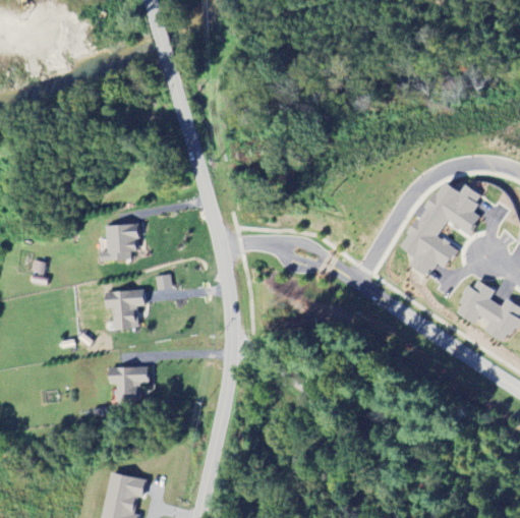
[(398,247),(412,256),(407,265),(425,276),(435,262),(445,268),(458,248),(437,235),(445,221),(468,235),(480,216),(472,211),(482,194),(464,183),(459,191),(440,179),(398,247)]
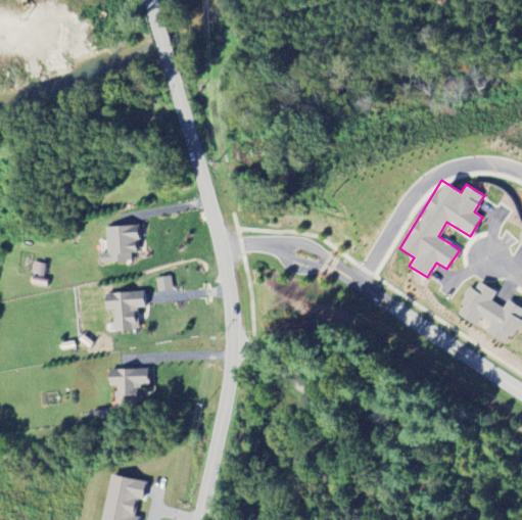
[(105,226),(106,251),(99,251),(99,261),(131,260),(131,251),(138,251),(137,225),(105,226)]
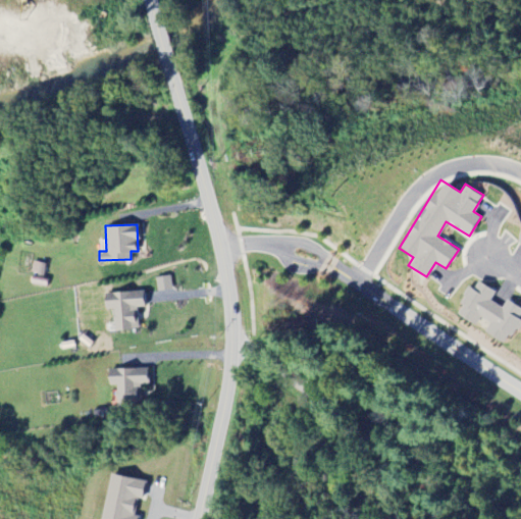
[(157,290),(171,288),(170,274),(156,275),(157,290)]
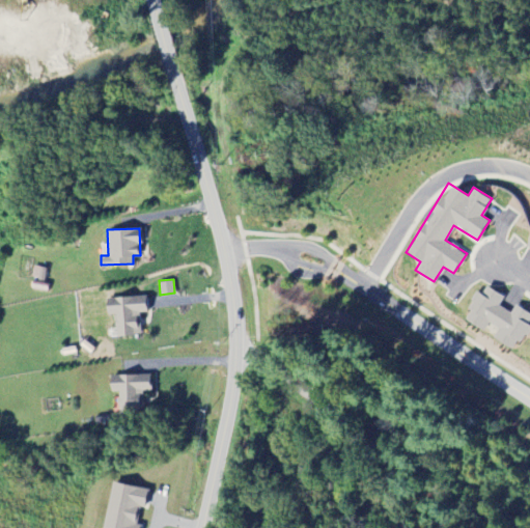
[(462,317),(482,330),(487,322),(497,328),(492,336),(513,350),(528,324),(527,323),(529,317),(529,312),(514,304),(510,311),(498,304),(503,295),(485,284),(480,293),(476,290),(462,317)]
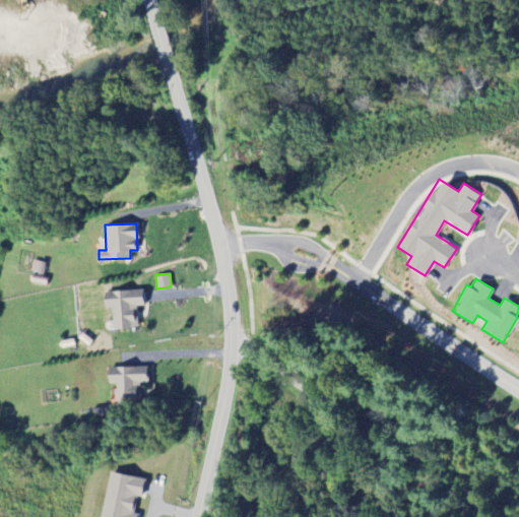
[(104,291),(105,307),(113,307),(113,328),(137,327),(136,305),(145,305),(144,288),(104,291)]
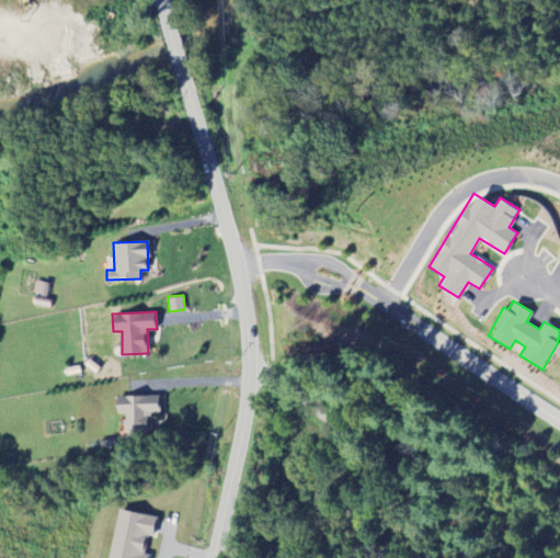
[(115,396),(116,413),(125,412),(125,436),(150,436),(150,412),(159,411),(159,395),(115,396)]
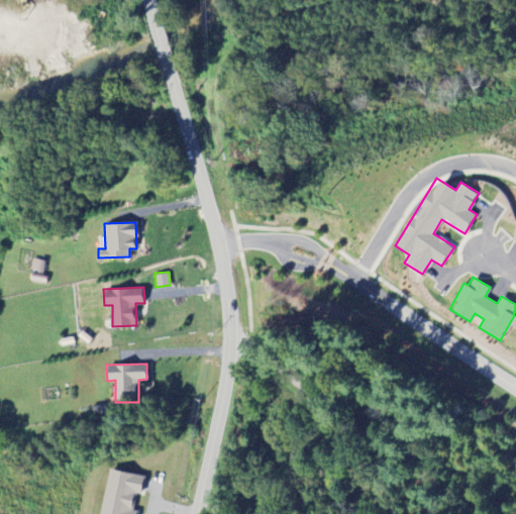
[(145,475),(108,469),(100,513),(135,513),(137,510),(133,509),(136,492),(142,493),(145,475)]
